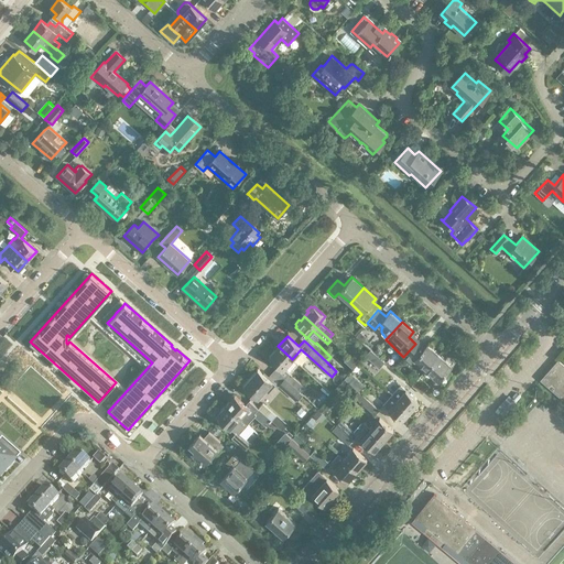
[(427,344),(424,347),(418,340),(415,344),(403,357),(412,364),(415,360),(425,369),(438,354),(427,344)]
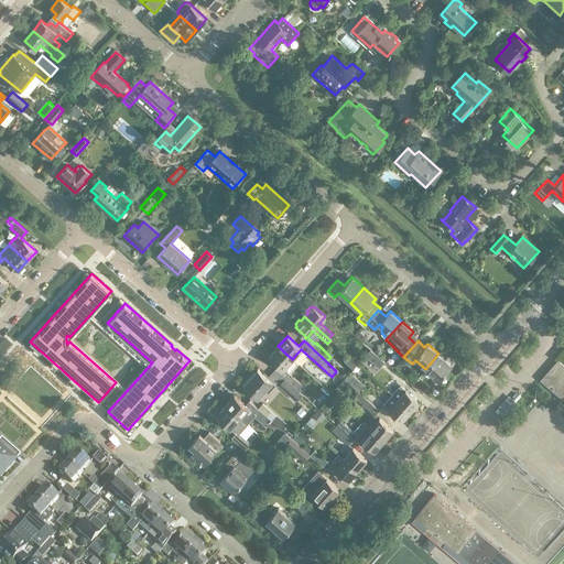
[(292,359),(278,346),(269,356),(279,365),(274,369),(284,378),(301,394),(302,393),(300,391),(304,387),(284,368),(292,359)]
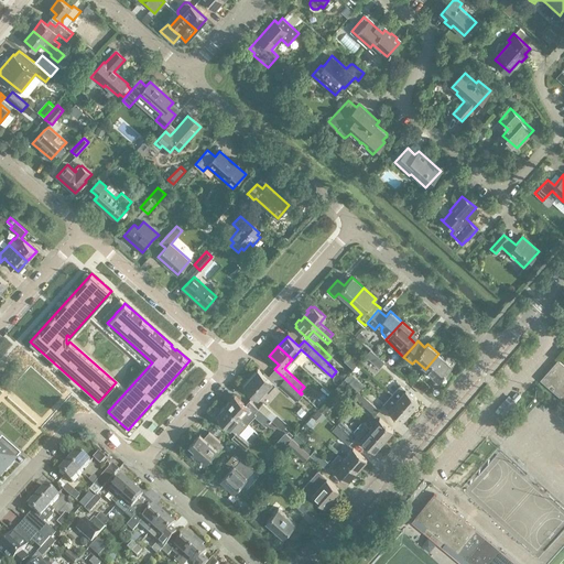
[(379,368),(384,361),(371,349),(366,356),(379,368)]
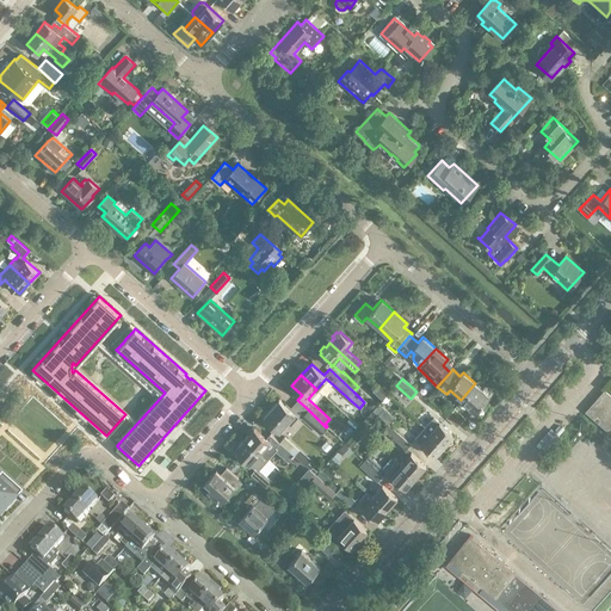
[(488,395),(475,383),(461,400),(474,412),(488,395)]
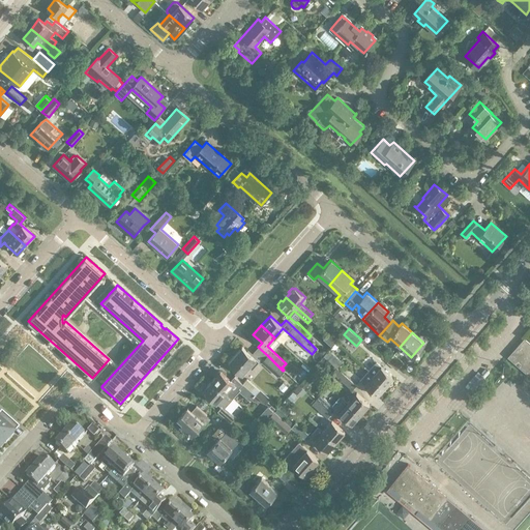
[(529,342),(525,337),(507,357),(529,376),(529,342)]
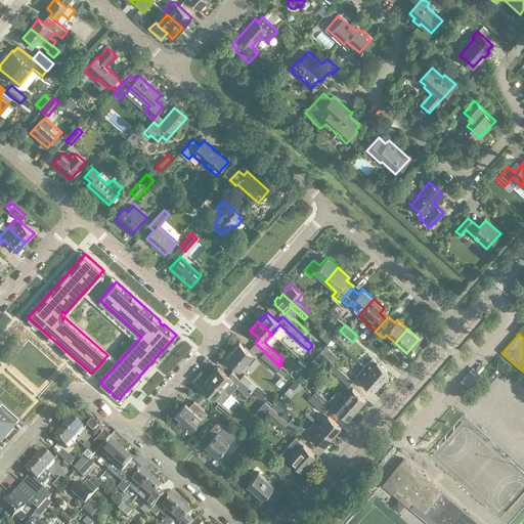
[(249,365),(256,357),(239,343),(225,358),(239,370),(246,362),(249,365)]
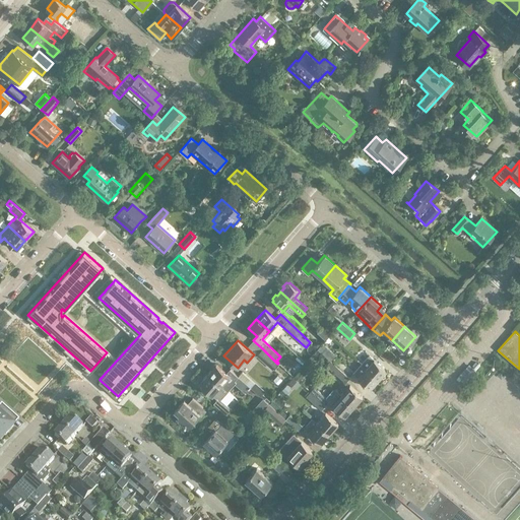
[(330,361),(335,354),(323,343),(318,348),(330,361)]
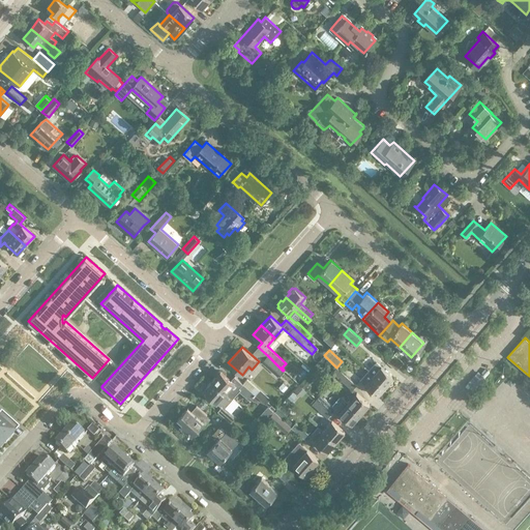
[(395,371),(403,362),(393,354),(386,361),(395,371)]
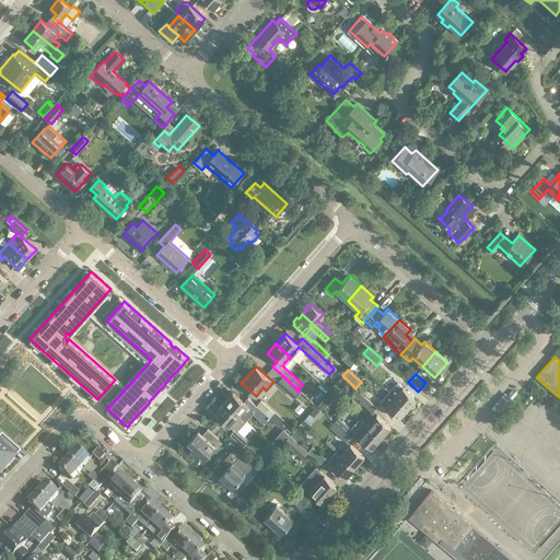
[(299,392),(282,375),(276,382),(293,397),(299,392)]
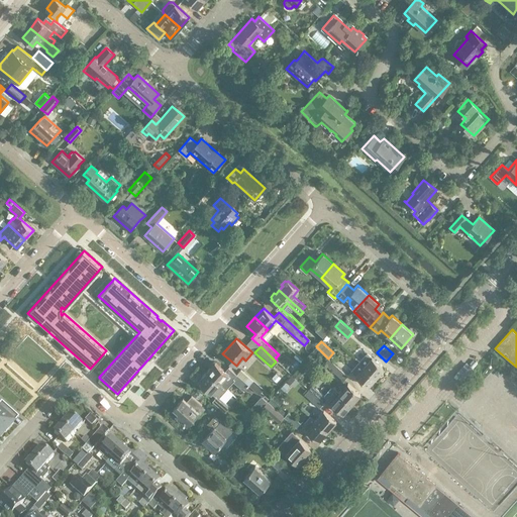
[(367,352),(358,362),(376,377),(384,368),(367,352)]
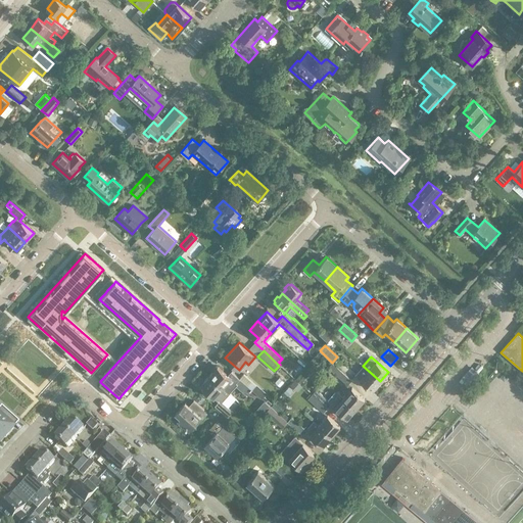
[(347,384),(351,380),(332,363),(328,368),(347,384)]
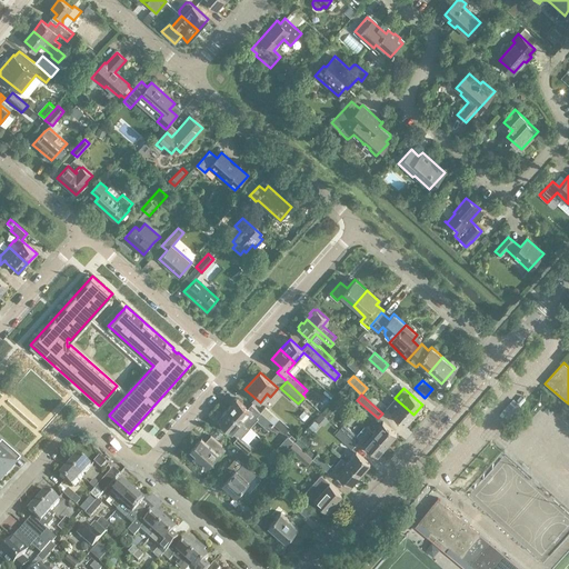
[(237,398),(227,409),(247,426),(249,428),(257,419),(269,430),(275,423),(260,411),(251,403),(248,408),(237,398)]
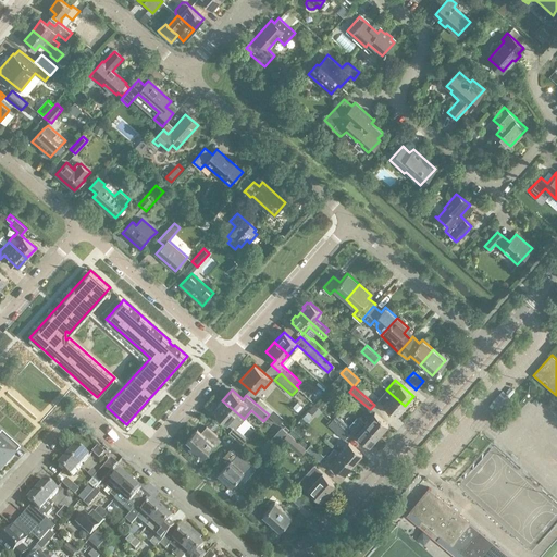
[(405,406),(386,390),(378,399),(396,416),(405,406)]
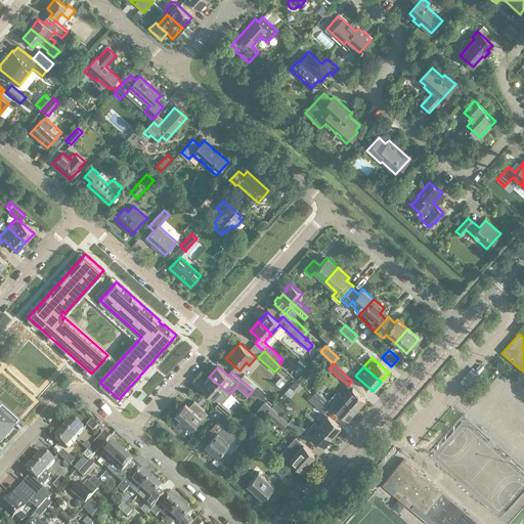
[(245,374),(239,379),(253,390),(263,399),(267,394),(245,374)]
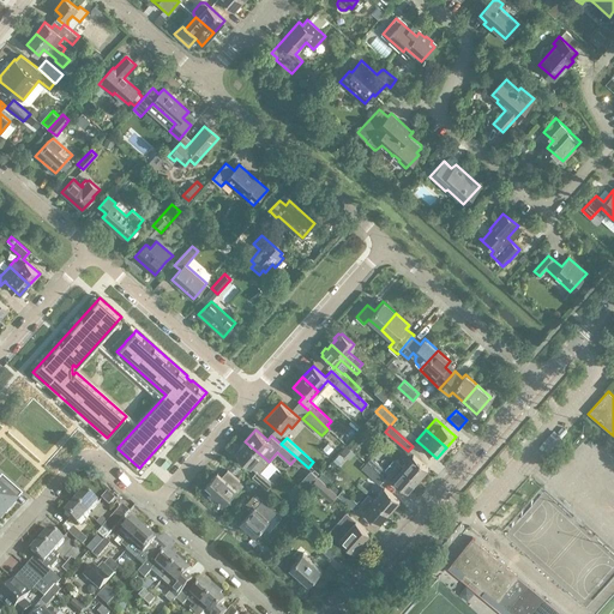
[(245,441),(235,452),(251,467),(257,471),(258,473),(260,470),(263,467),(269,462),(266,459),(245,441)]
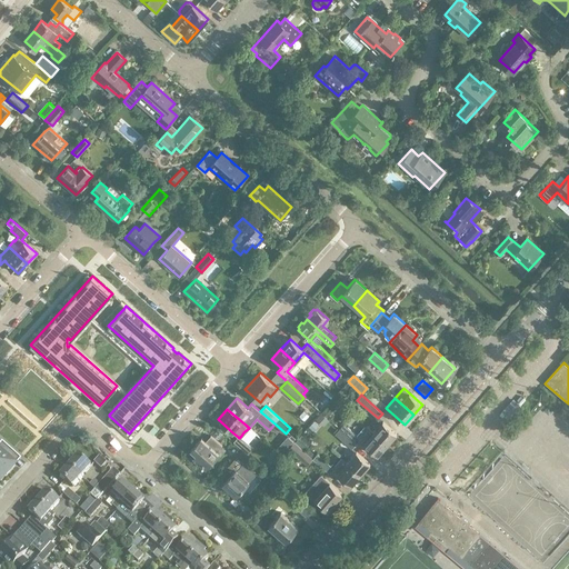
[(382,422),(373,432),(366,425),(366,426),(387,445),(396,433),(382,422)]
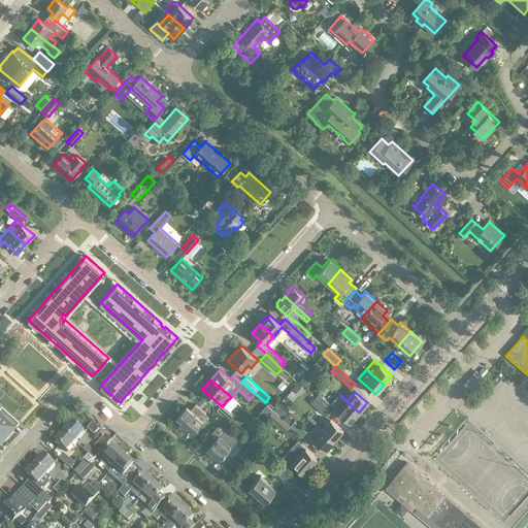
[(319,393),(315,397),(330,411),(333,407),(350,422),(359,413),(339,395),(331,403),(319,393)]
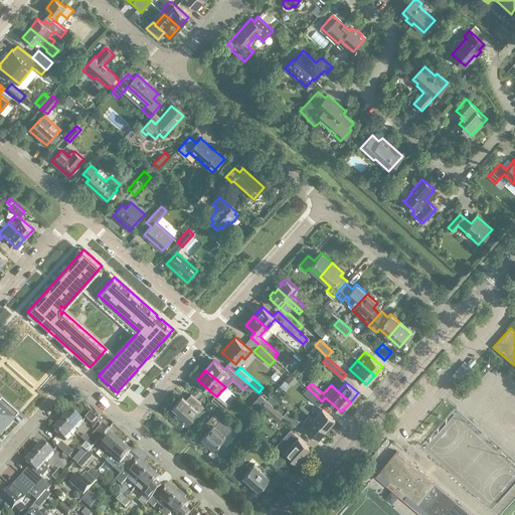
[(503,393),(507,396),(514,385),(511,383),(503,393)]
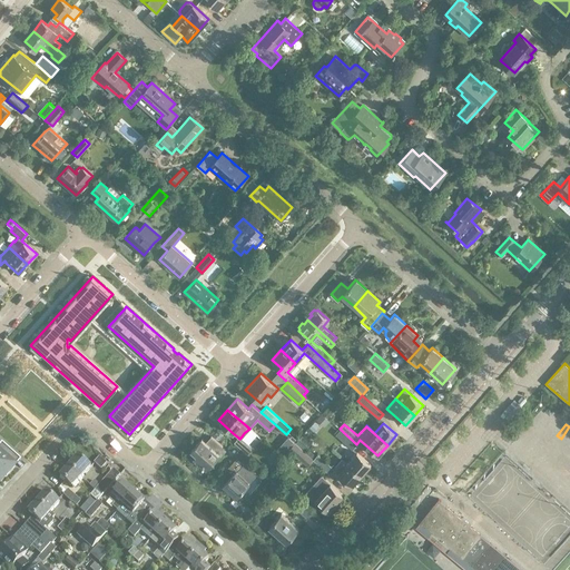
[(340,429),(335,434),(352,449),(356,444),(340,429)]
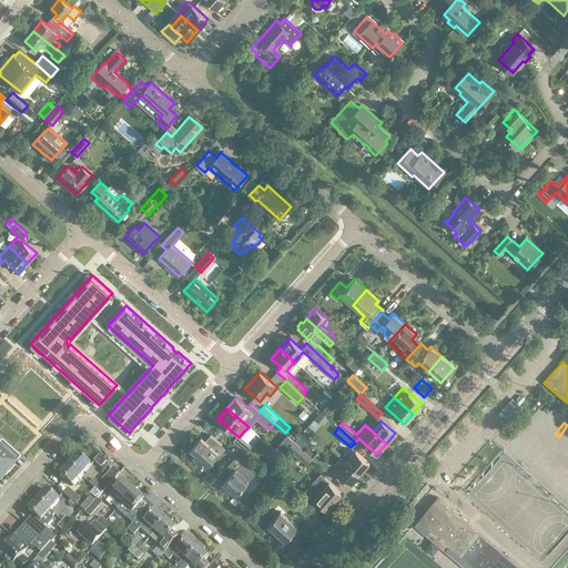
[(206,466),(219,453),(220,455),(225,448),(210,435),(205,440),(201,437),(190,448),(195,454),(192,457),(199,463),(201,460),(206,466)]
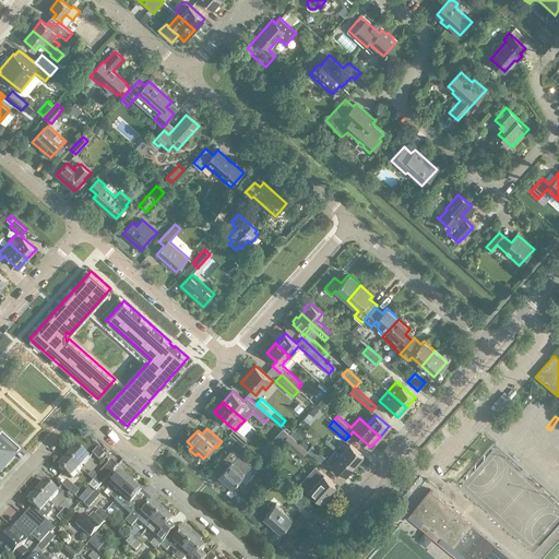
[(234,429),(229,433),(244,447),(249,440),(237,428),(235,430),(234,429)]
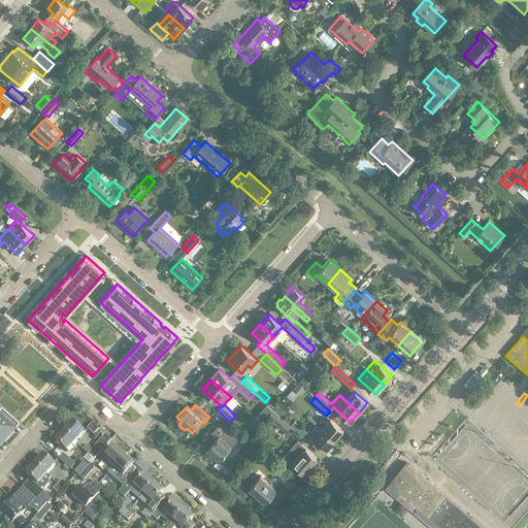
[(334,440),(317,425),(310,431),(308,429),(307,431),(294,421),(290,425),(273,409),(267,416),(285,432),(290,426),(305,439),(309,435),(314,438),(326,450),(334,440)]
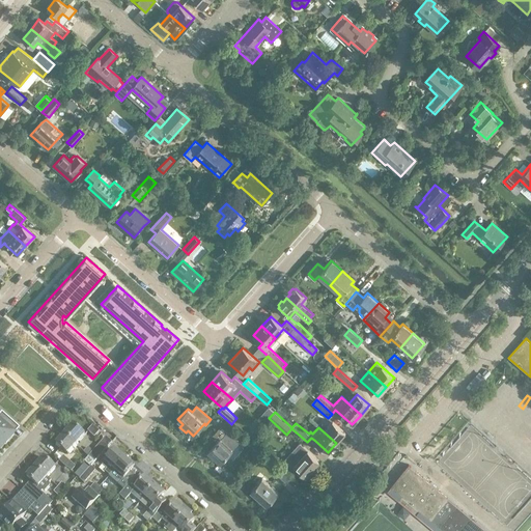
[(2,414),(0,416),(0,439),(6,445),(20,429),(2,414)]
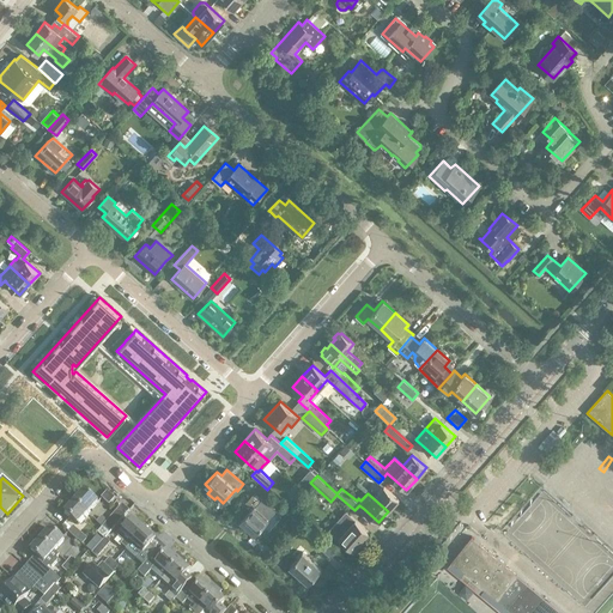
[(383,486),(374,497),(368,492),(368,493),(388,511),(398,499),(383,486)]
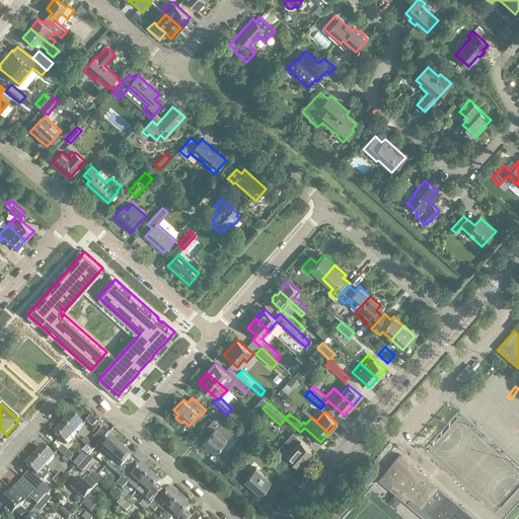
[(71,416),(63,425),(74,436),(83,426),(71,416)]
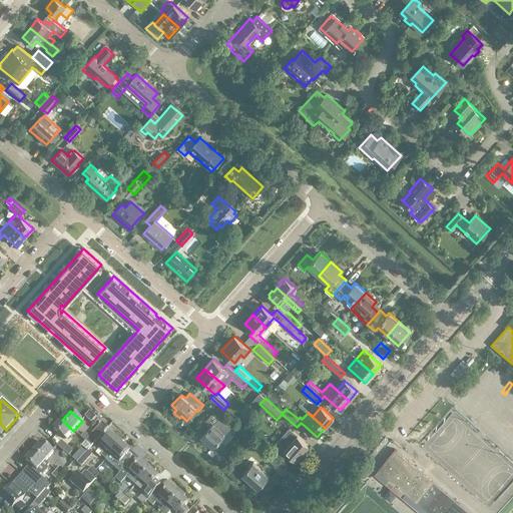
[(86,416),(92,421),(96,416),(90,411),(86,416)]
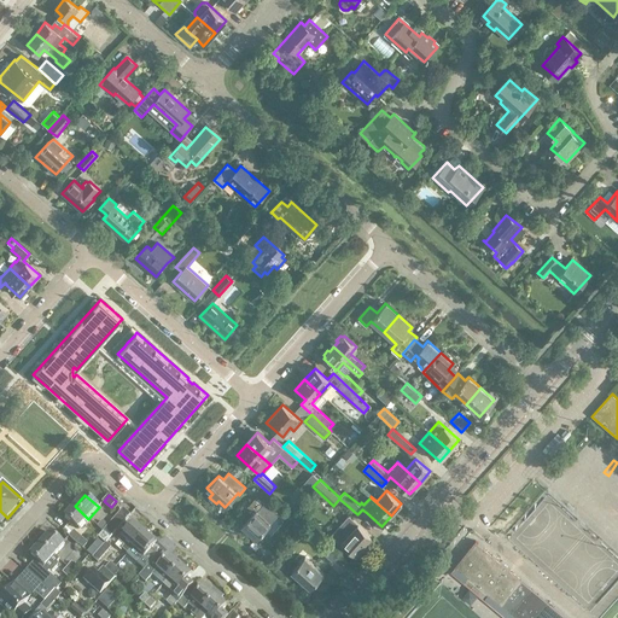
[(270,523),(264,518),(268,513),(261,506),(264,502),(258,496),(245,509),(251,516),(242,526),(256,538),(270,523)]
